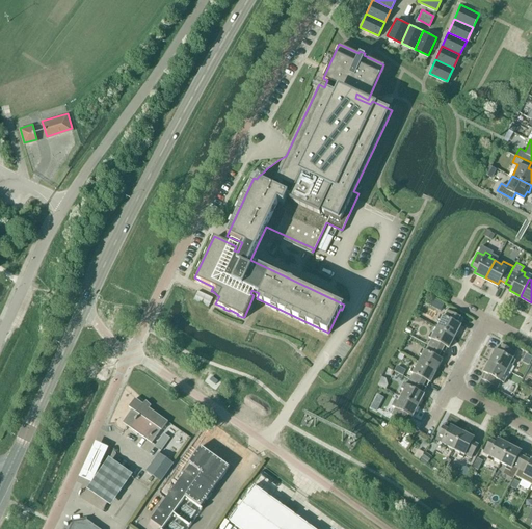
[(441,309),(444,302),(432,297),(429,302),(441,309)]
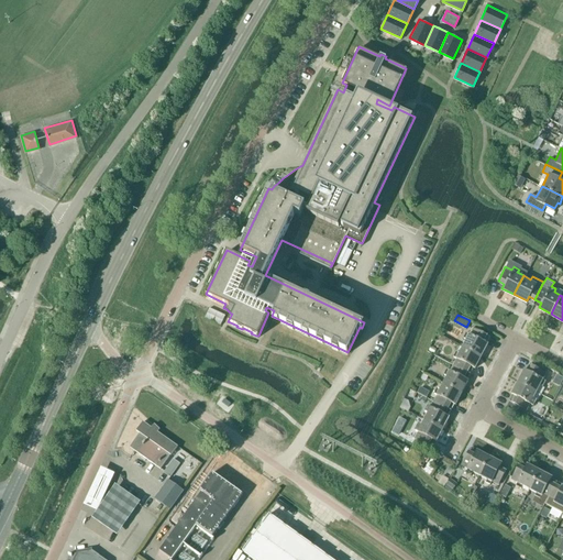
[(463,344),(482,354),(487,342),(483,340),(487,333),(473,326),(470,332),(466,330),(463,336),(466,338),(463,344)]
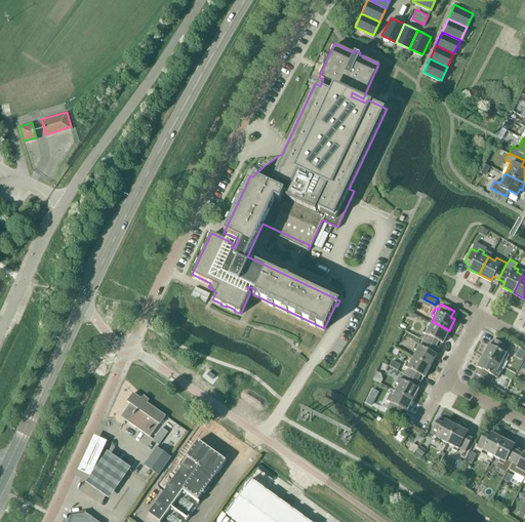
[(443,342),(449,330),(432,321),(428,327),(426,326),(422,331),(426,332),(422,338),(436,345),(439,339),(443,342)]
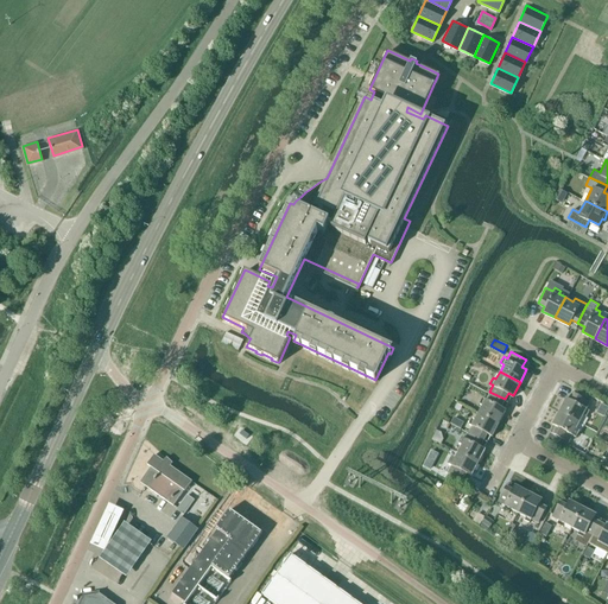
[(501,406),(505,399),(489,392),(486,398),(482,396),(479,402),(482,404),(479,411),(499,421),(506,408),(501,406)]
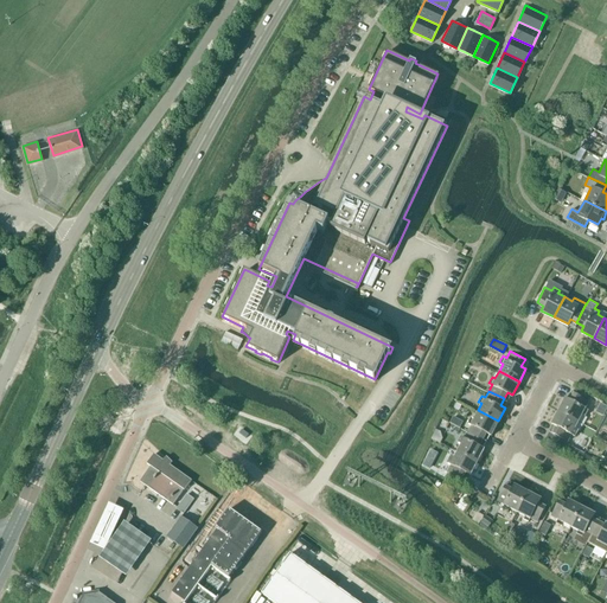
[(558,409),(579,419),(582,412),(586,414),(588,408),(585,406),(588,399),(574,391),(569,398),(564,396),(558,409)]
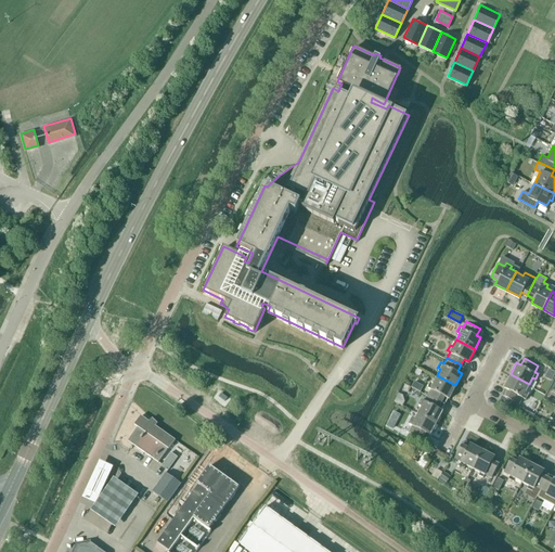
[(526,390),(529,384),(511,374),(504,386),(508,388),(504,395),(518,402),(521,396),(526,398),(528,393),(526,390)]
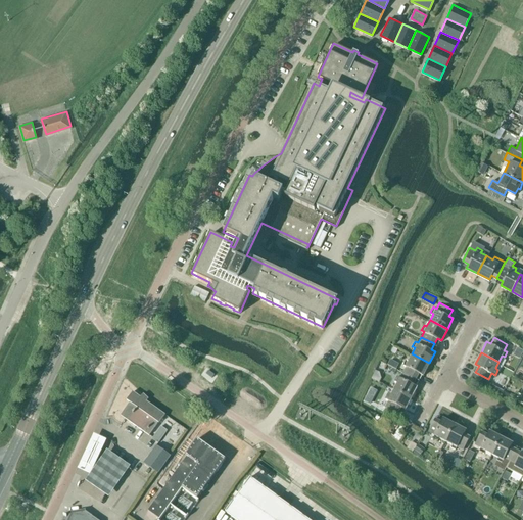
[(423,374),(429,363),(412,353),(409,360),(406,359),(402,364),(406,365),(402,371),(416,378),(419,372),(423,374)]
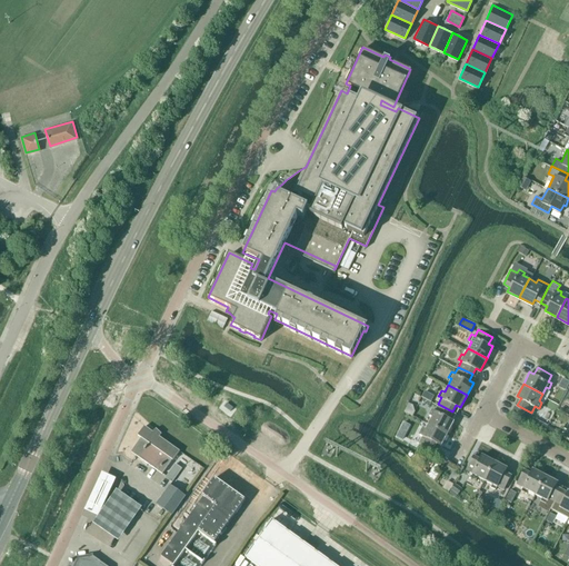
[(449,417),(452,411),(438,404),(435,410),(431,408),(429,414),(431,415),(428,421),(447,432),(453,419),(449,417)]
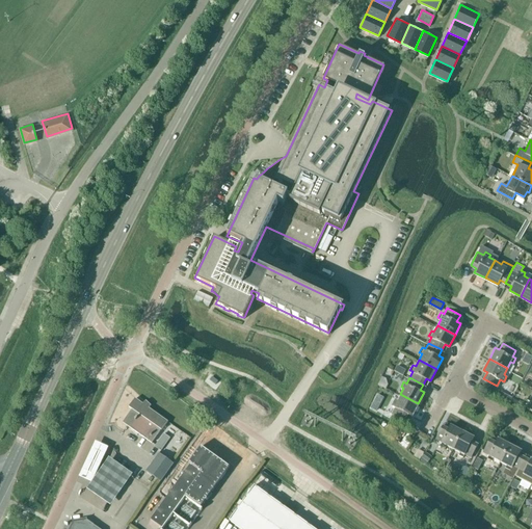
[(411,415),(418,403),(400,394),(397,400),(394,399),(392,404),(395,406),(392,412),(404,419),(407,413),(411,415)]
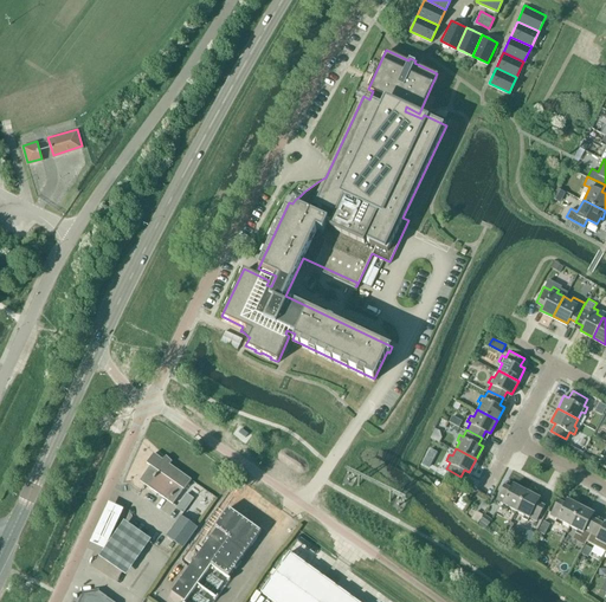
[(162,457),(154,451),(147,460),(150,463),(140,478),(173,502),(184,486),(185,487),(191,478),(169,463),(172,459),(166,453),(162,457)]
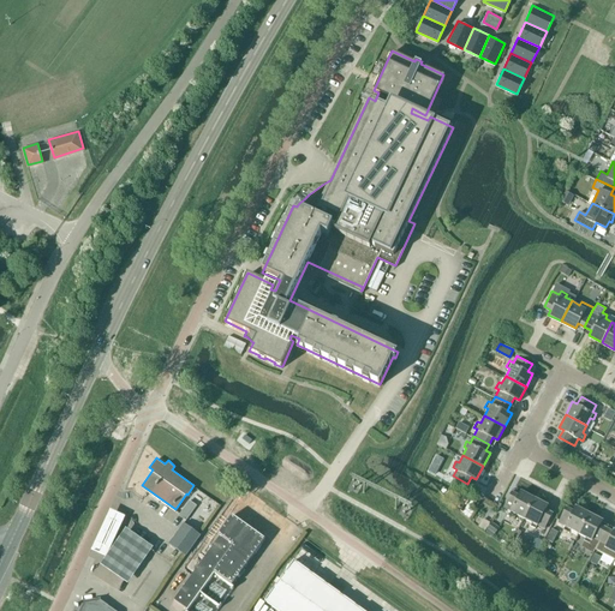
[(524,516),(535,496),(521,489),(519,493),(512,490),(503,505),(511,509),(508,513),(514,516),(517,513),(524,516)]
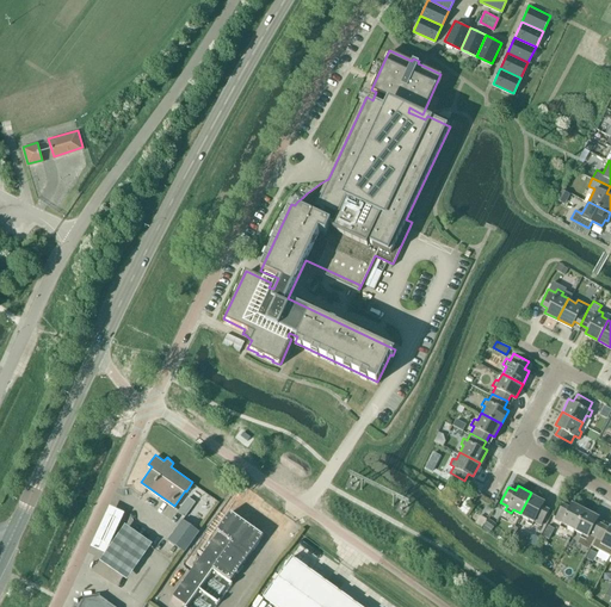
[(531,493),(520,513),(528,516),(525,520),(531,524),(534,520),(541,524),(549,508),(542,505),(544,500),(531,493)]
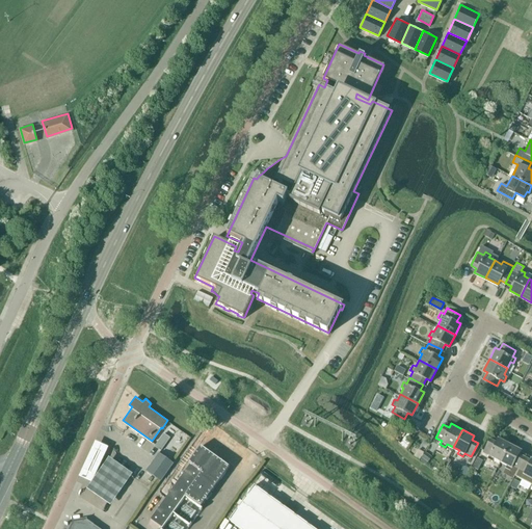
[(500,460),(509,443),(498,437),(496,441),(489,438),(483,450),(488,454),(487,457),(493,459),(494,457),(500,460)]
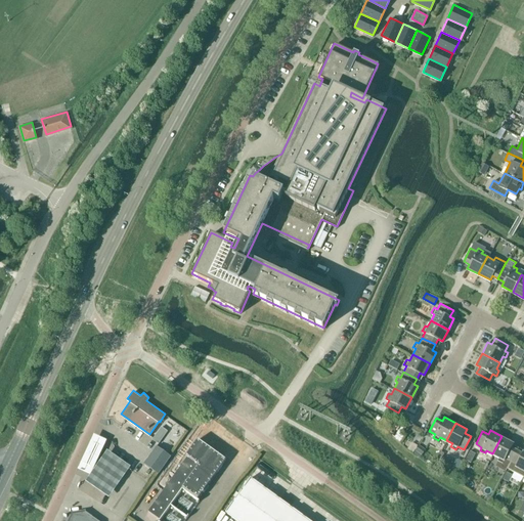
[(93,431),(77,466),(90,472),(105,436),(93,431)]
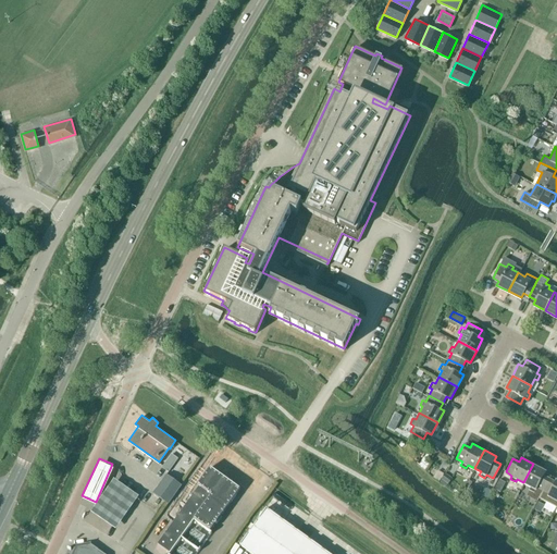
[(542,491),(549,478),(543,475),(545,470),(533,464),(523,482),(530,485),(529,489),(534,491),(535,488),(542,491)]
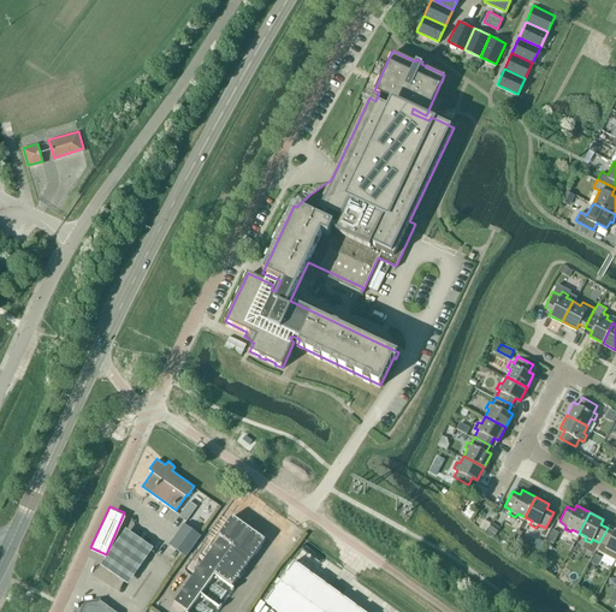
[(187,611),(214,611),(234,586),(232,584),(266,538),(232,514),(218,534),(220,535),(173,599),(188,608),(187,611)]
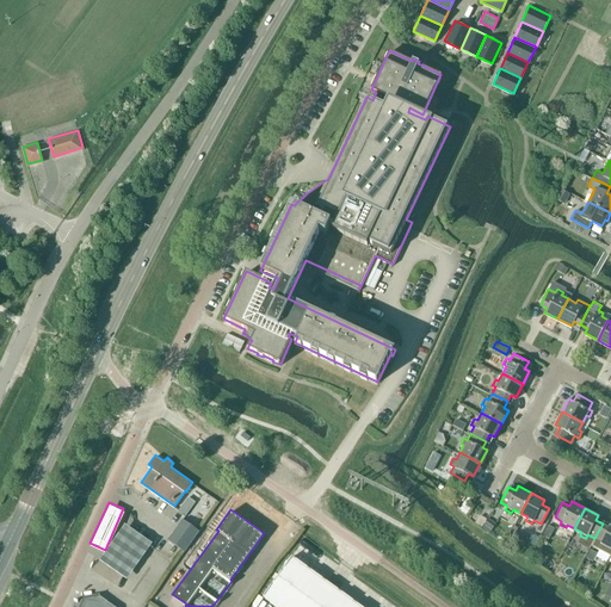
[(495,521),(488,516),(483,522),(491,528),(495,521)]
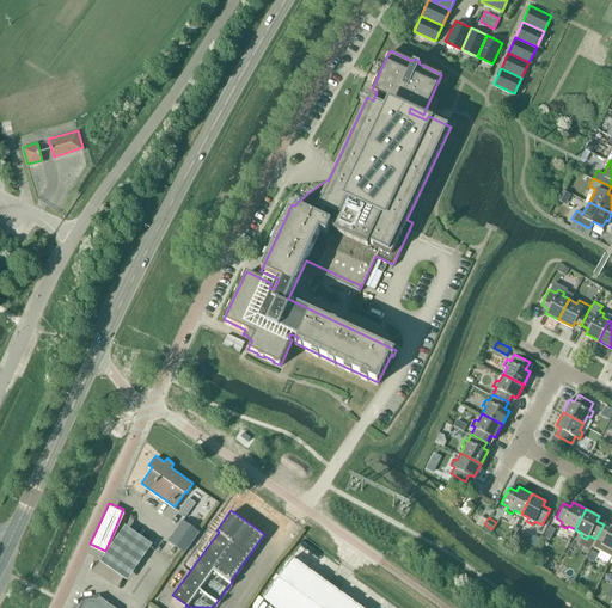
[(184,551),(199,530),(183,519),(167,539),(184,551)]
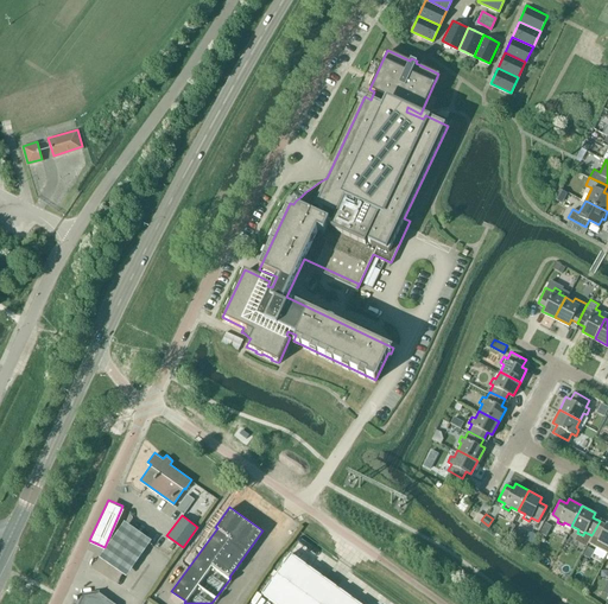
[(600,521),(591,535),(589,541),(607,551),(607,520),(606,523),(600,521)]
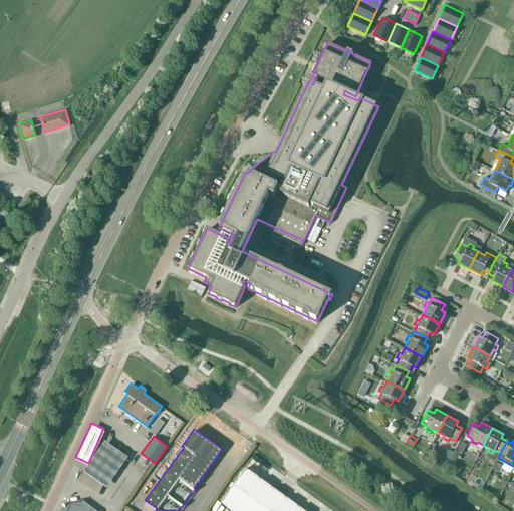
[(105,482),(123,457),(105,445),(88,470),(105,482)]
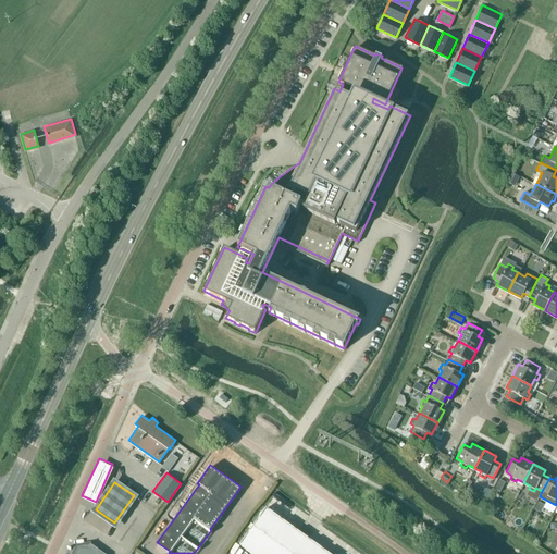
[(255,553),(332,553),(267,506),(239,543),(255,553)]
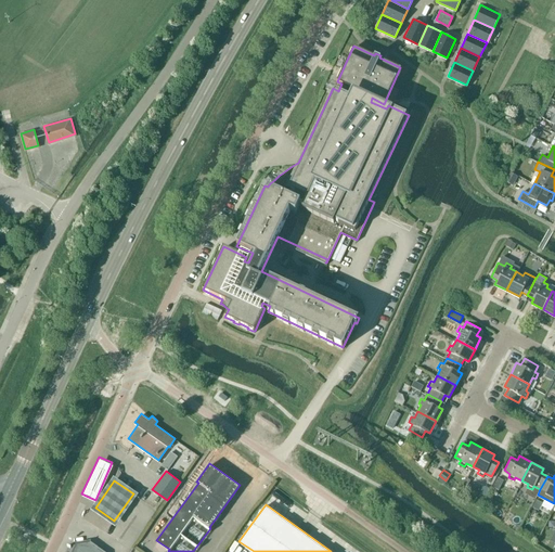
[(106,551),(107,551),(90,540),(76,542),(71,551),(106,551)]
